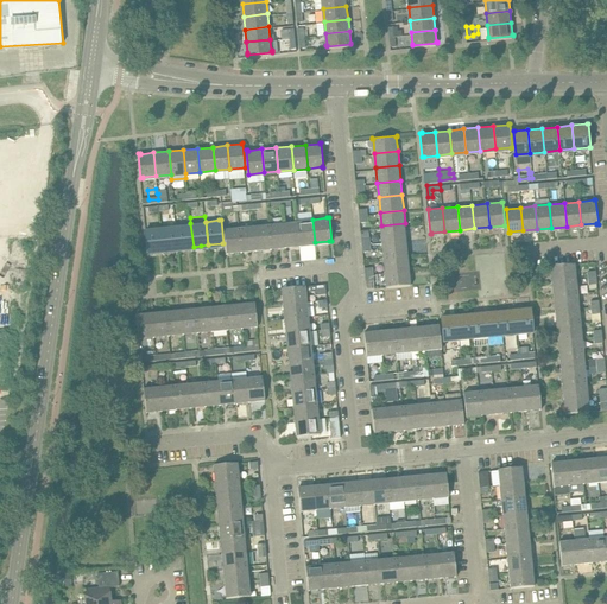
[(313,220),(299,221),(302,243),(315,242),(313,220)]
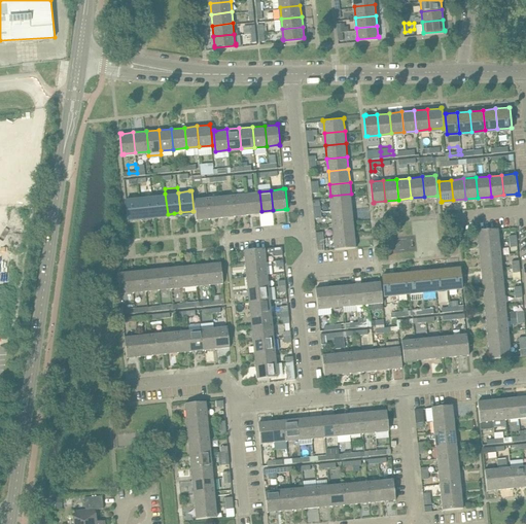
[(259,191),(245,193),(247,213),(261,211),(259,191)]
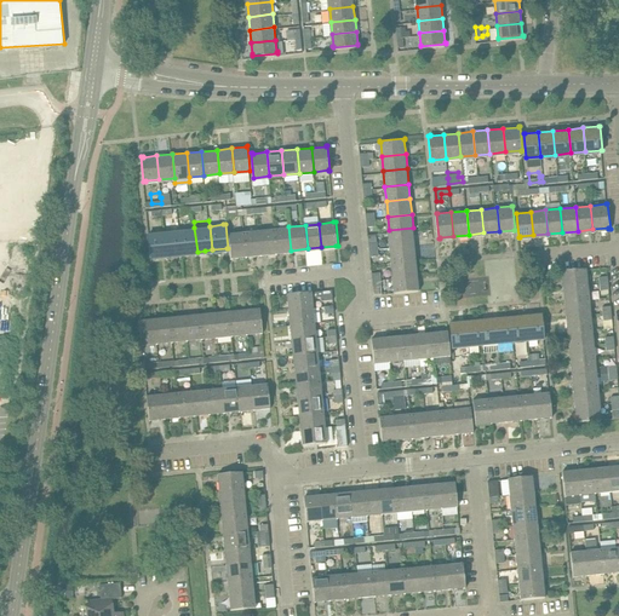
[(288,226),(274,228),(276,252),(291,251),(288,226)]
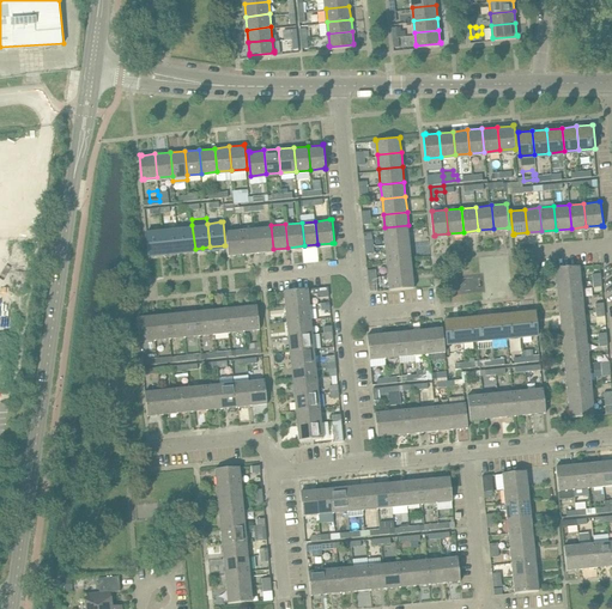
[(195,249),(192,225),(177,226),(180,250),(195,249)]
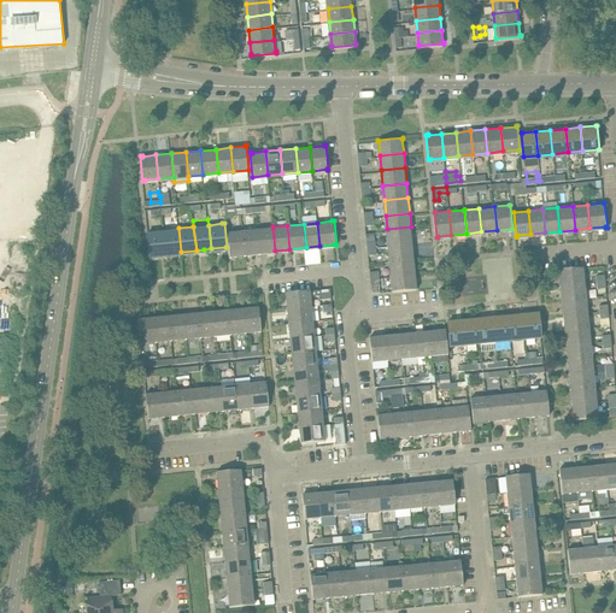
[(273,227),(258,228),(260,252),(275,251),(273,227)]
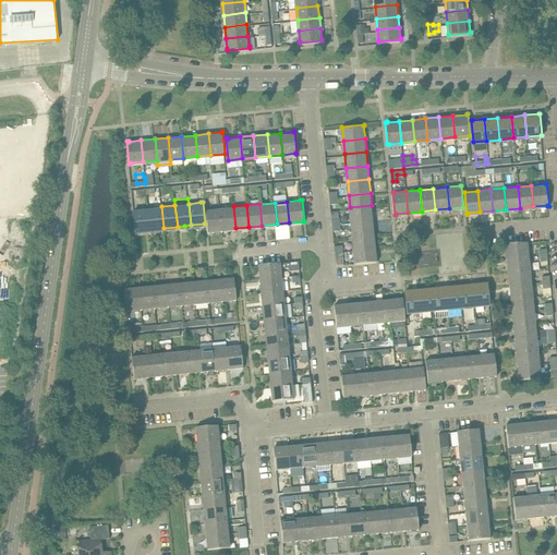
[(372,205),(350,207),(351,221),(373,219),(372,205)]
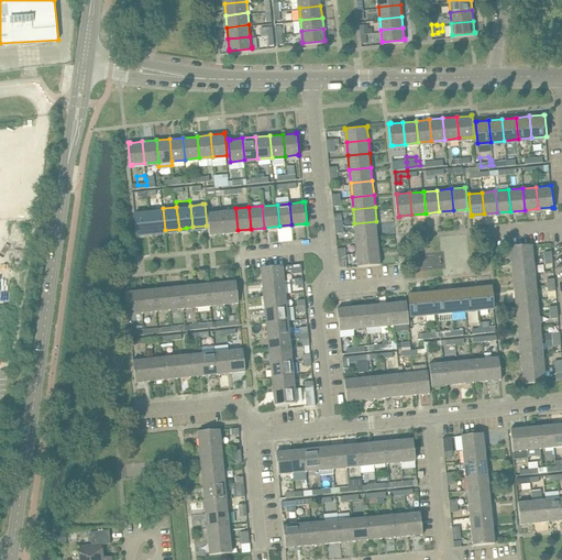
[(165,230),(163,208),(150,210),(152,231),(165,230)]
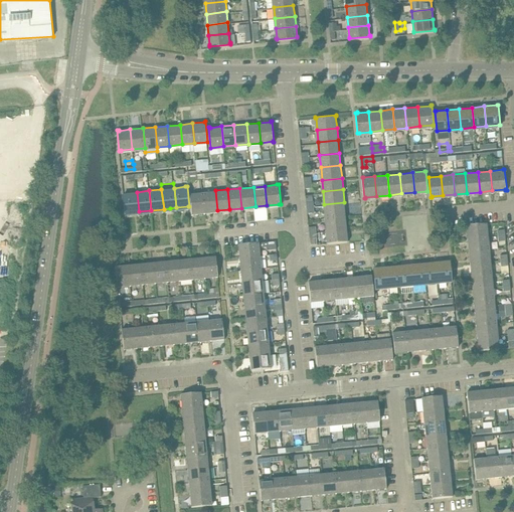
[(215,190),(202,192),(204,211),(217,210),(215,190)]
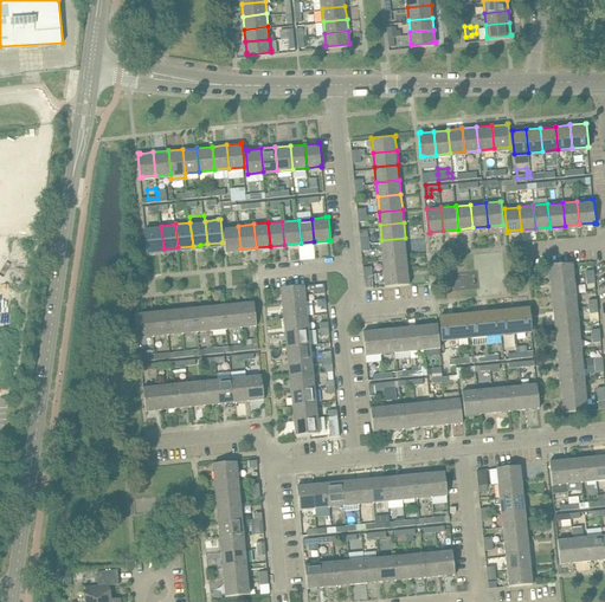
[(163,248),(161,226),(147,227),(146,227),(148,252),(149,251),(163,248)]
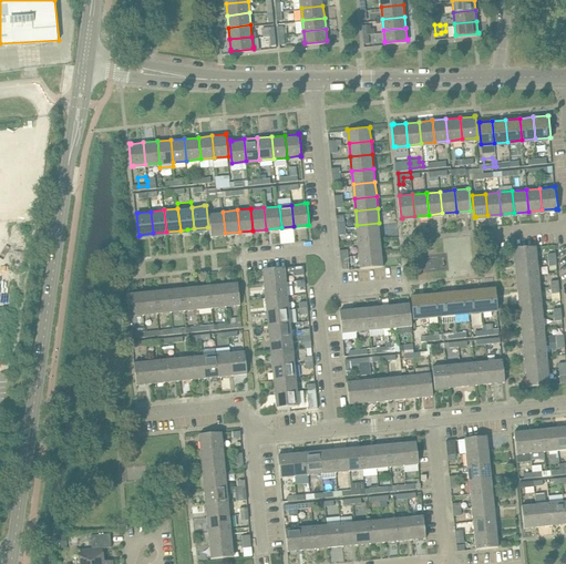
[(225,233),(223,212),(209,213),(212,235),(213,235),(213,234),(225,233)]
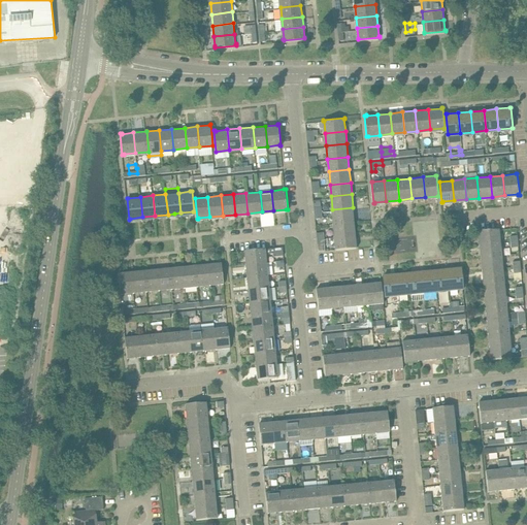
[(353,207),(332,209),(333,222),(354,220),(353,207)]
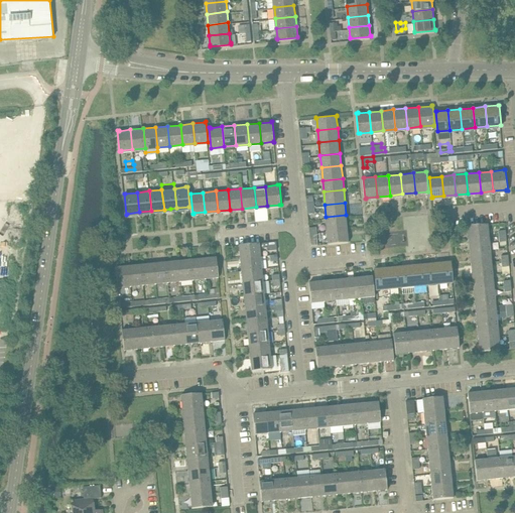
[(347,228),(346,215),(326,217),(328,230),(347,228)]
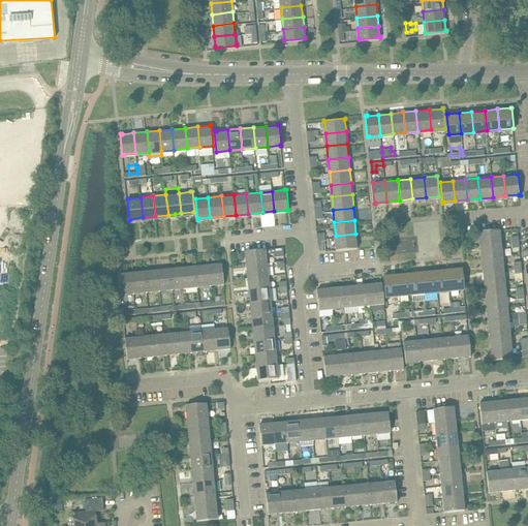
[(482,244),(501,242),(500,228),(501,228),(501,227),(479,229),(479,230),(480,230),(482,244)]
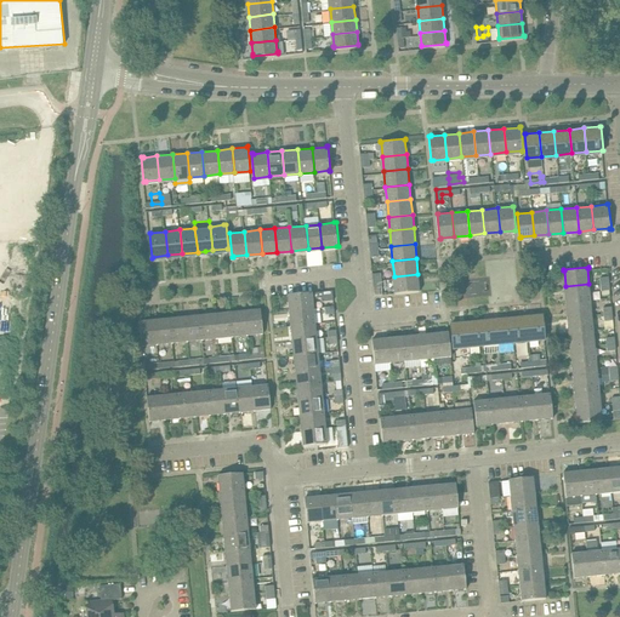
[(417,274),(394,276),(396,290),(394,290),(396,292),(420,289),(420,287),(417,274)]
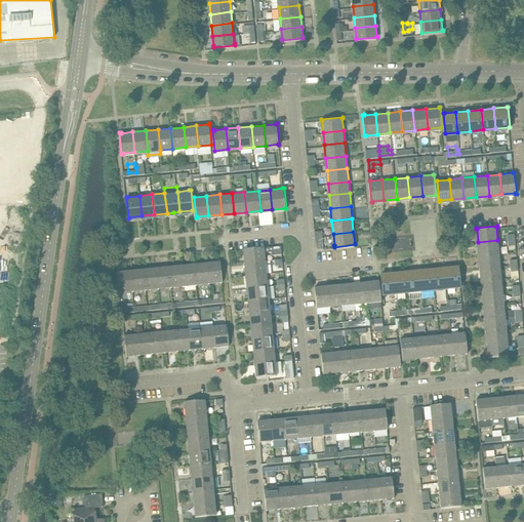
[(499,252),(497,240),(478,242),(479,254),(499,252)]
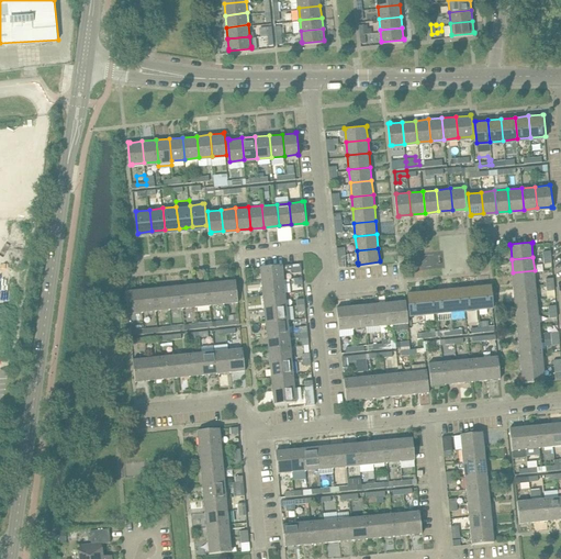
[(262,279),(284,277),(282,264),(283,264),(283,263),(260,265),(260,266),(261,266),(262,279)]
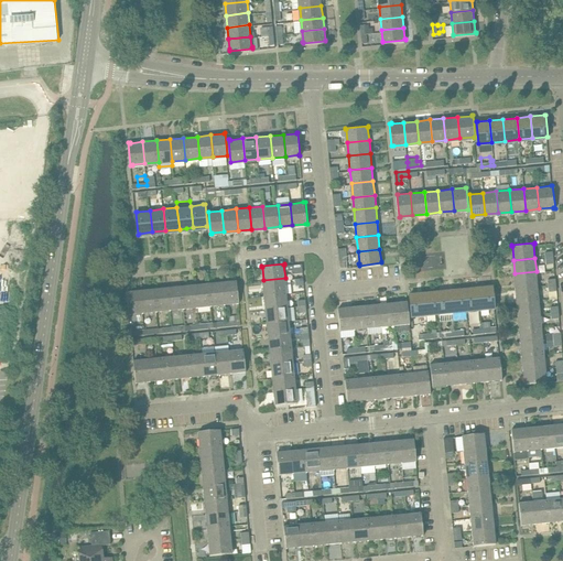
[(556,282),(555,277),(555,269),(544,270),(545,283),(549,283),(556,282)]
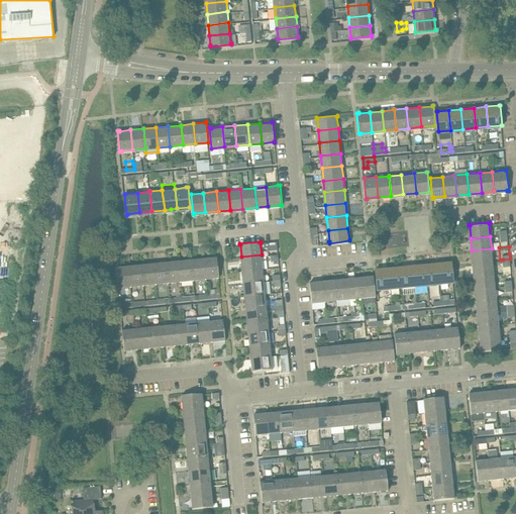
[(492,248),(472,250),(473,263),(493,261),(492,248)]
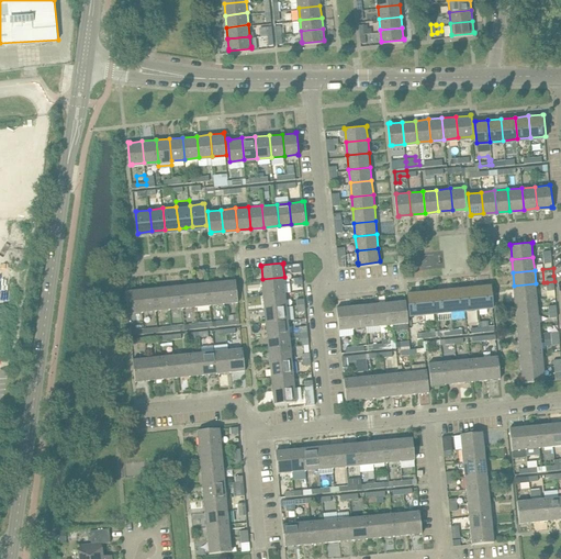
[(284,277),(262,279),(264,293),(285,291),(284,277)]
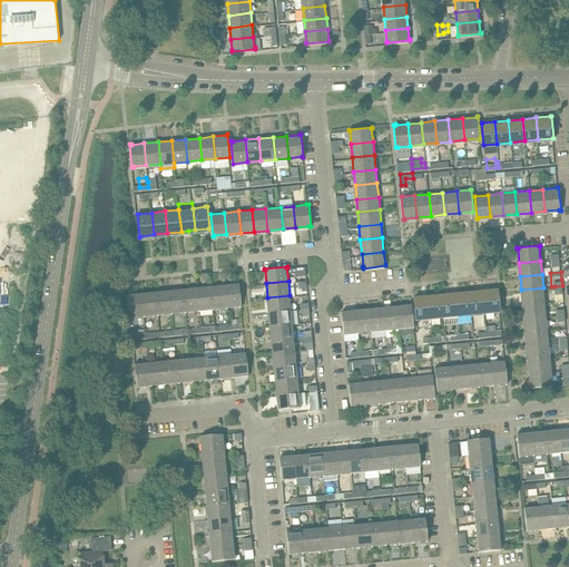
[(225,284),(227,305),(241,304),(241,305),(242,305),(239,282),(238,282),(238,283),(225,284)]
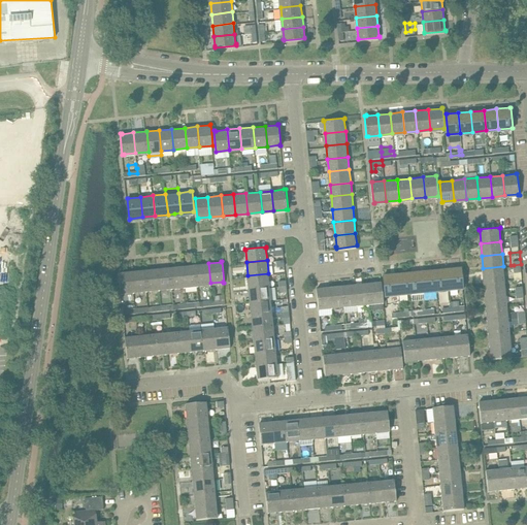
[(208,263),(196,264),(198,285),(210,283),(208,263)]
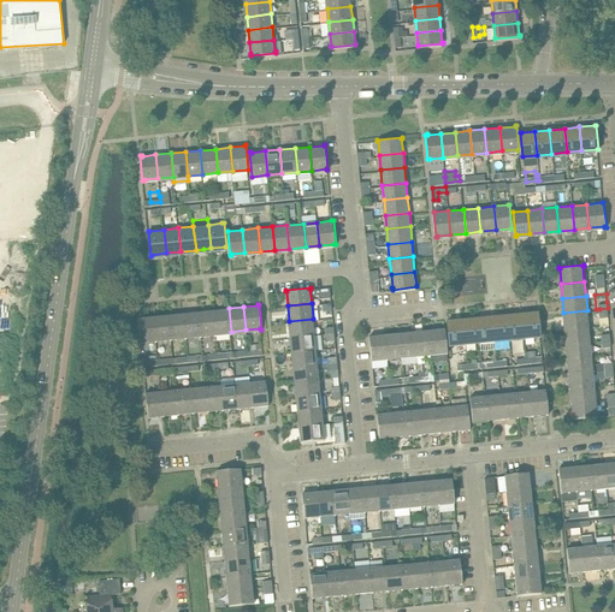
[(229,308),(214,309),(217,333),(231,332),(229,308)]
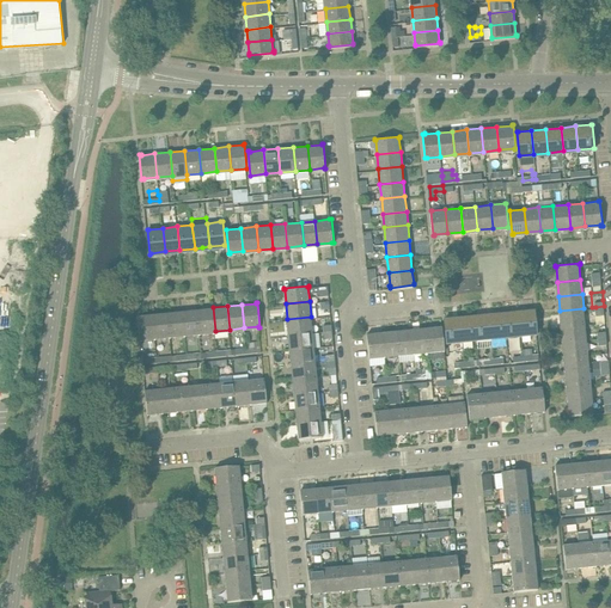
[(213,307),(197,308),(200,332),(215,331),(213,307)]
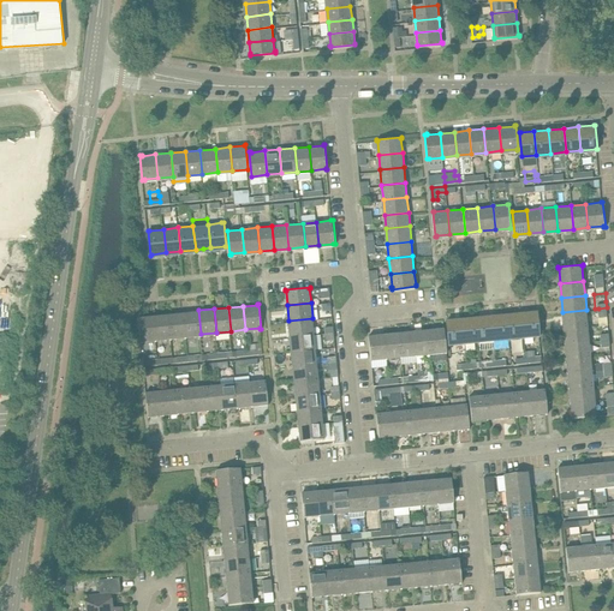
[(201,334),(198,310),(184,312),(186,335),(201,334)]
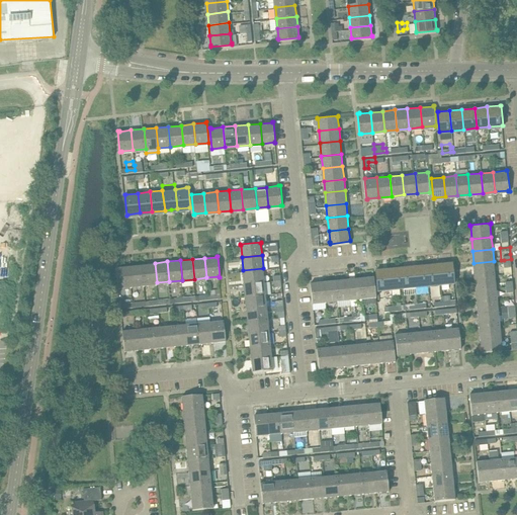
[(451,261),(439,263),(441,282),(453,281),(453,282),(454,281),(452,261),(451,261)]
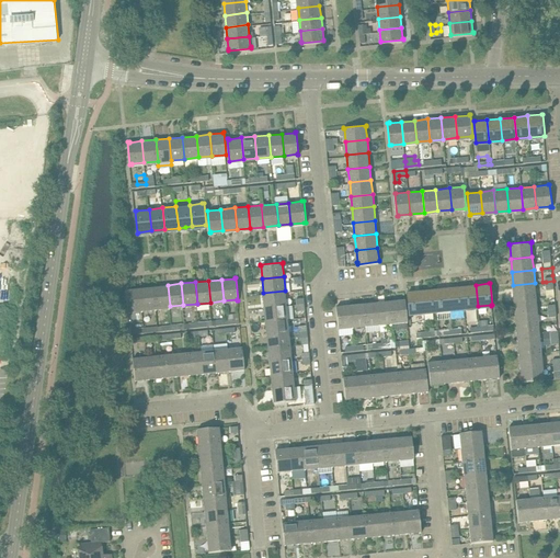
[(535,283),(513,285),(514,299),(536,297),(535,283)]
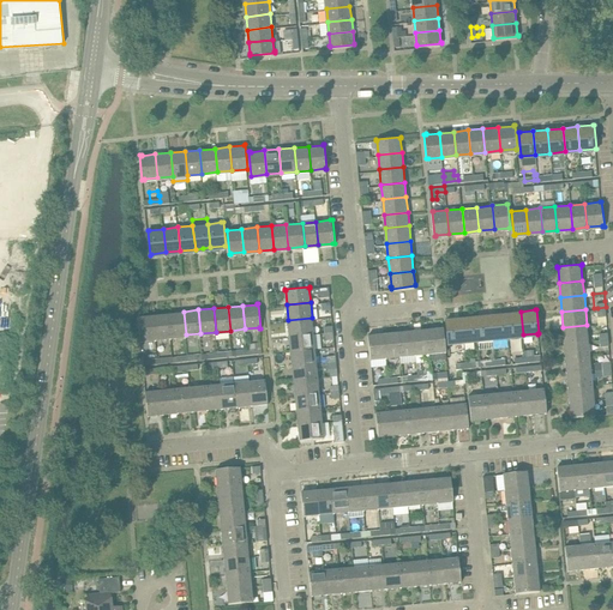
[(184,312),(168,313),(170,337),(186,334),(184,312)]
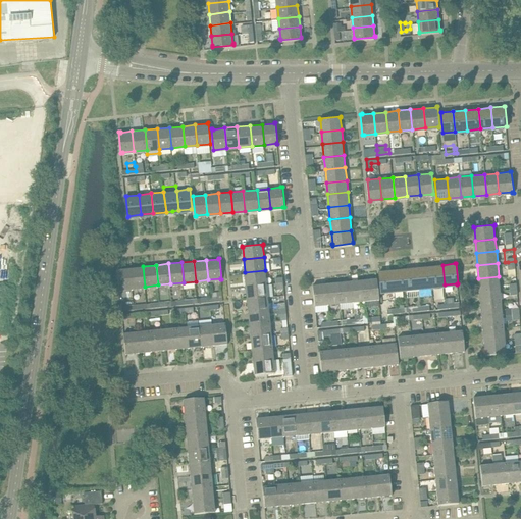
[(443,265),(429,266),(431,287),(445,284),(443,265)]
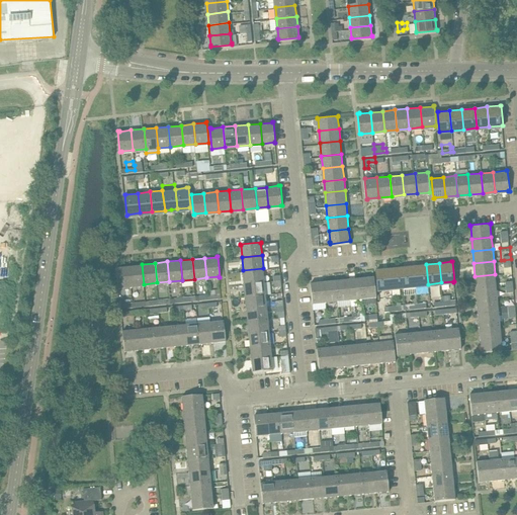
[(142,264),(130,265),(132,285),(144,284),(142,264)]
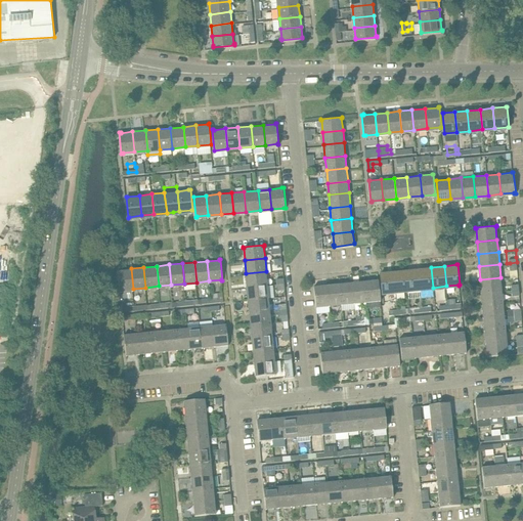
[(431,267),(419,268),(421,289),(433,288),(431,267)]
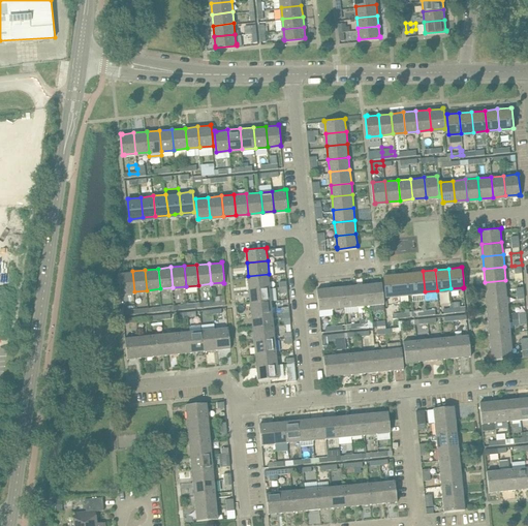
[(134,291),(132,271),(120,272),(119,272),(121,294),(122,294),(122,292),(134,291)]
